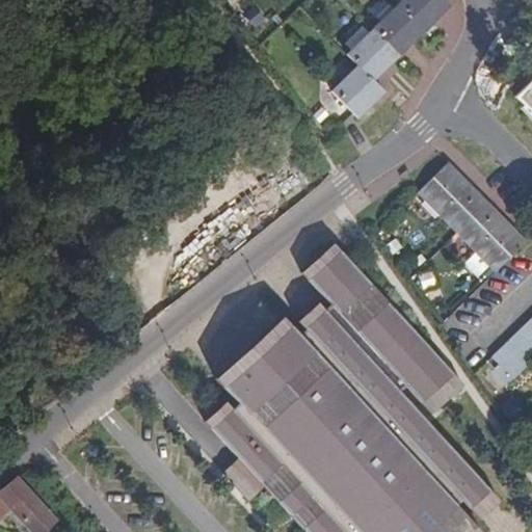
[(433,23),(451,5),(445,0),(400,0),(396,4),(424,32),(433,23)]
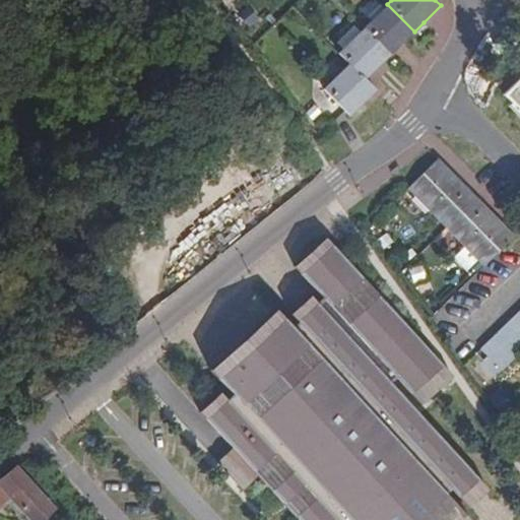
[(414,31),(387,4),(363,28),(390,56),(402,44),(414,31)]
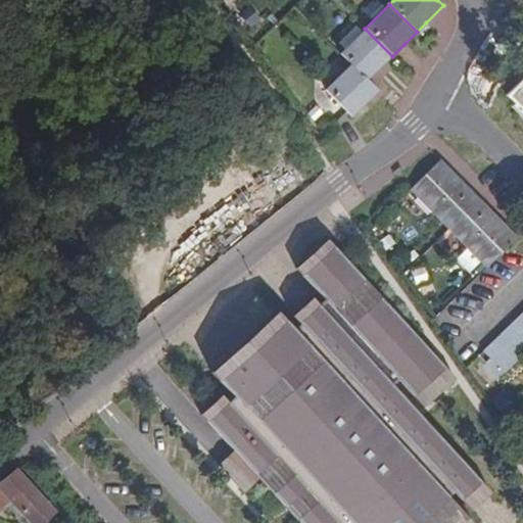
[(392,56),(365,29),(340,53),(350,63),(368,81),(392,56)]
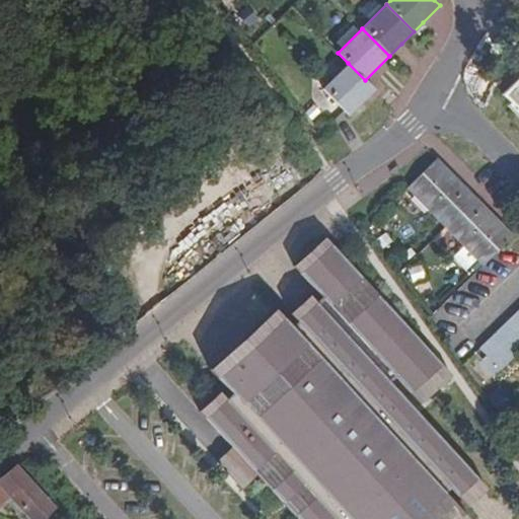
[(375,90),(365,80),(348,63),(322,88),(346,112),(350,116),(358,107),(375,90)]
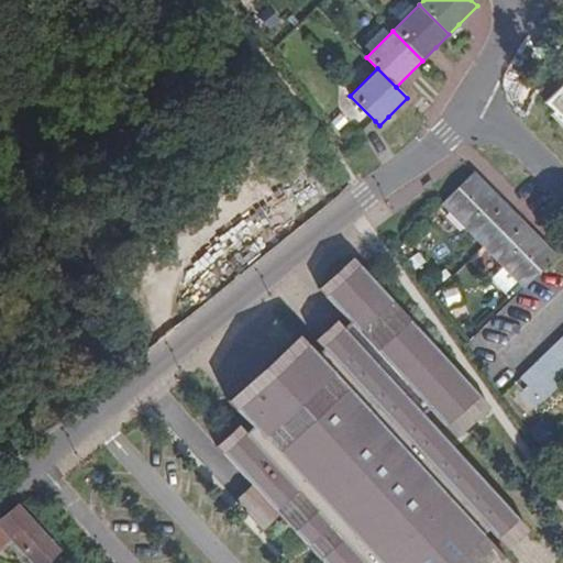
[(562,84),(545,102),(562,119),(562,84)]
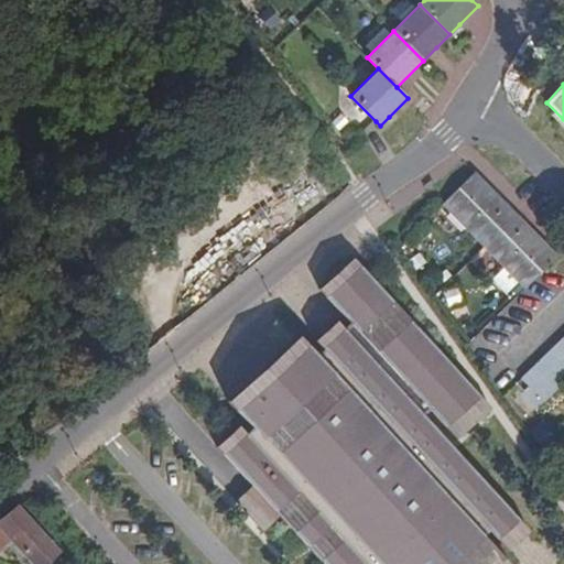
[(517,215),(475,172),(441,204),(483,247),(517,215)]
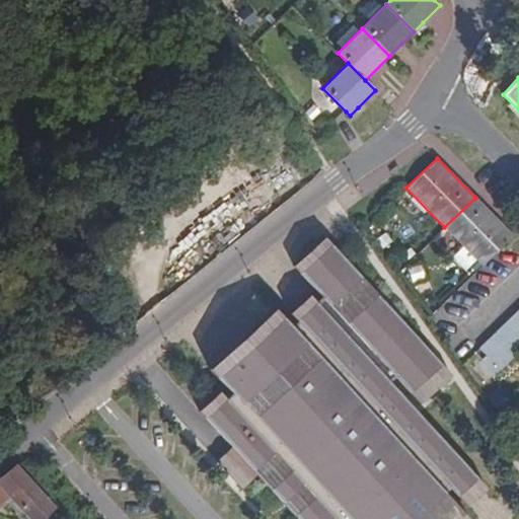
[(246,172),(240,177),(250,192),(257,187),(246,172)]
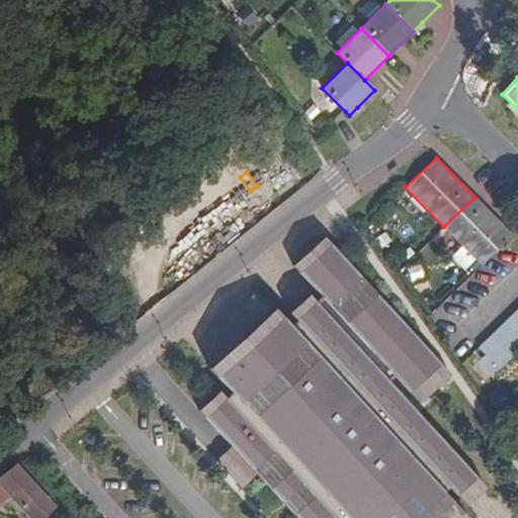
[(512,236),(501,224),(475,197),(443,227),(482,266),(512,236)]
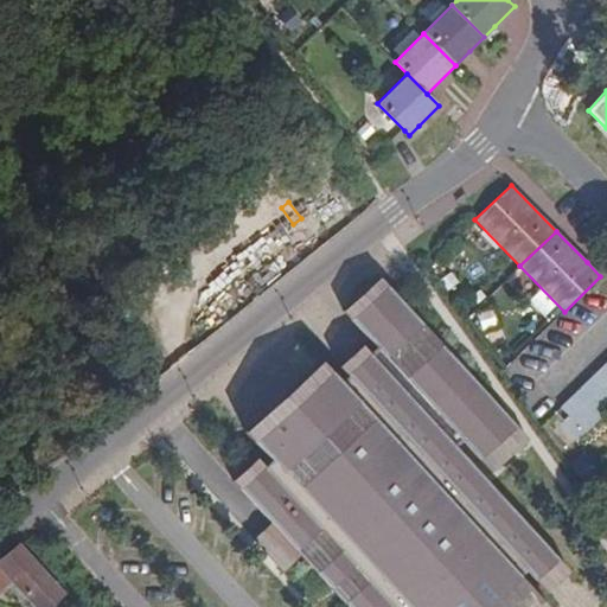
[(534,606),(541,601),(519,577),(525,572),(534,580),(557,560),(455,447),(462,440),(479,460),(516,427),(388,286),(351,319),(377,347),(370,353),(346,375),(347,375),(340,382),(331,371),(293,407),(285,397),(262,420),(269,428),(254,442),(272,461),(240,490),(283,536),(266,554),(278,567),(295,550),(347,606),(534,606)]
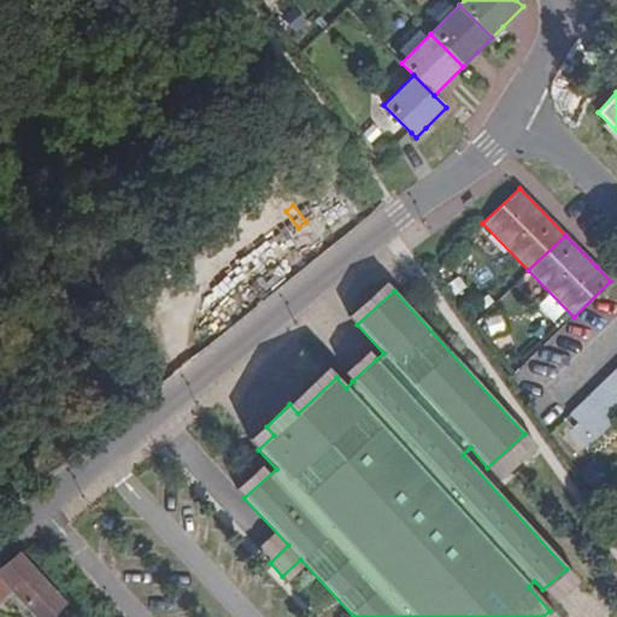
[(616,417),(616,366),(568,413),(593,441),(616,417)]
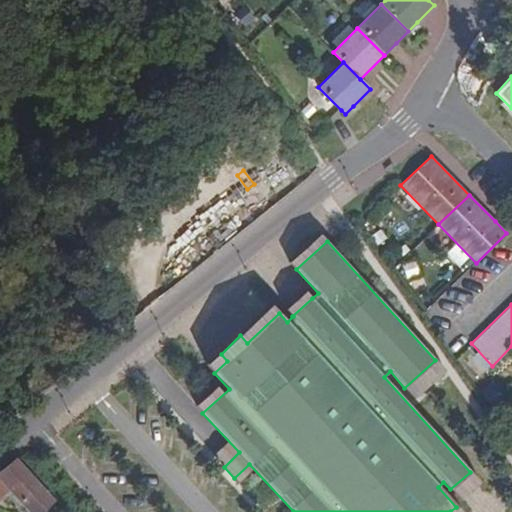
[(42,511),(53,502),(14,459),(0,472),(0,499),(9,491),(29,511),(42,511)]
